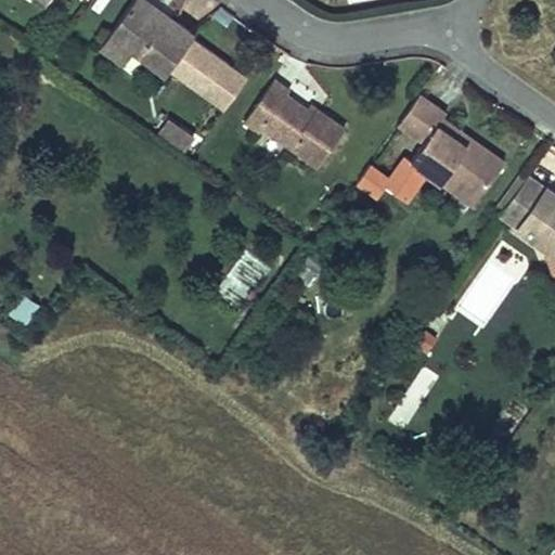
[(192,39),(197,30),(152,0),(133,0),(110,36),(134,52),(168,74),(192,39)]
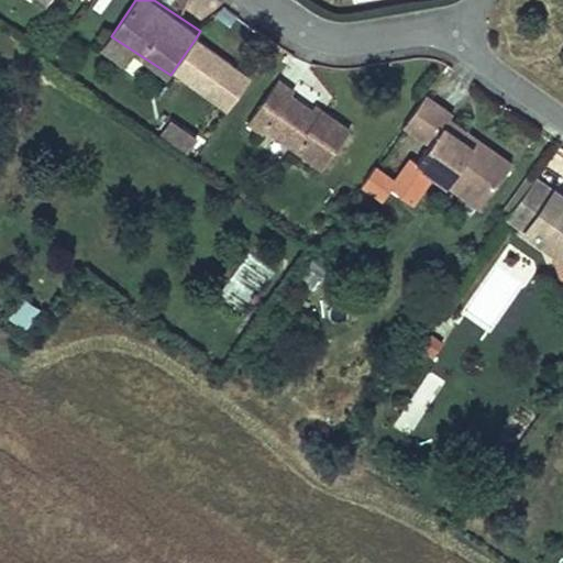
[(105,46),(130,63),(136,53),(111,36),(105,46)]
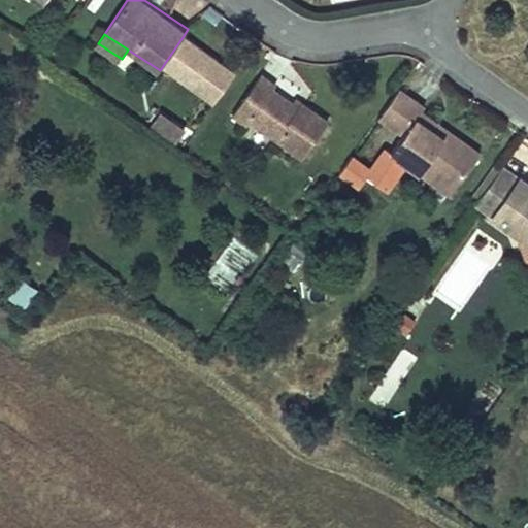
[(183,37),(160,70),(212,105),(235,72),(183,37)]
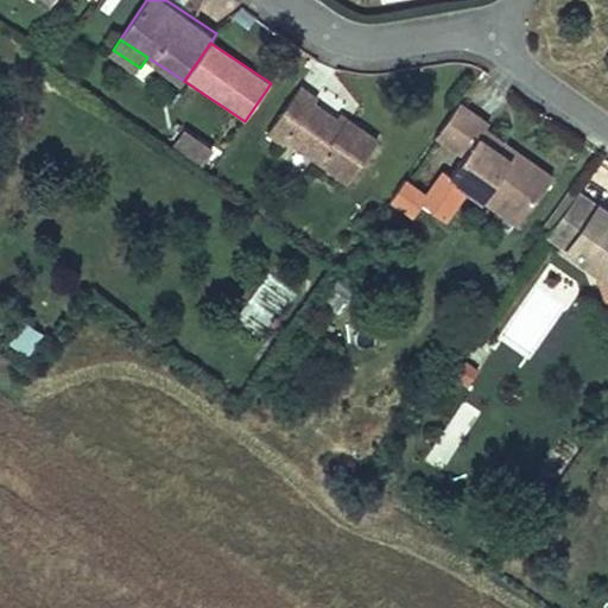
[(314,107),(320,100),(302,88),(270,137),(286,149),(289,144),(350,187),(378,144),(349,124),(346,128),(314,107)]
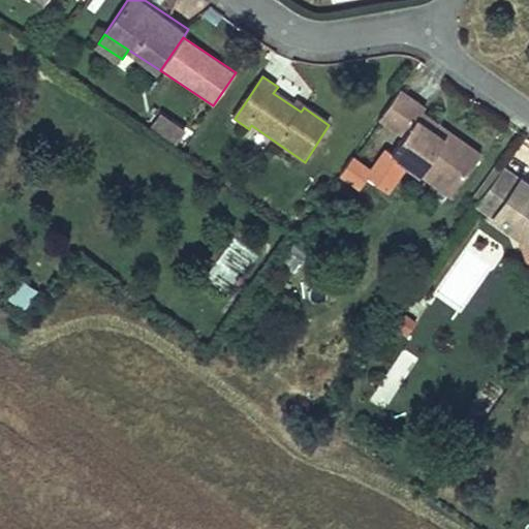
[(427,111),(401,92),(381,121),(404,135),(392,153),(419,173),(432,155),(449,167),(465,178),(483,153),(449,128),(443,137),(419,120),(426,113),(427,111)]
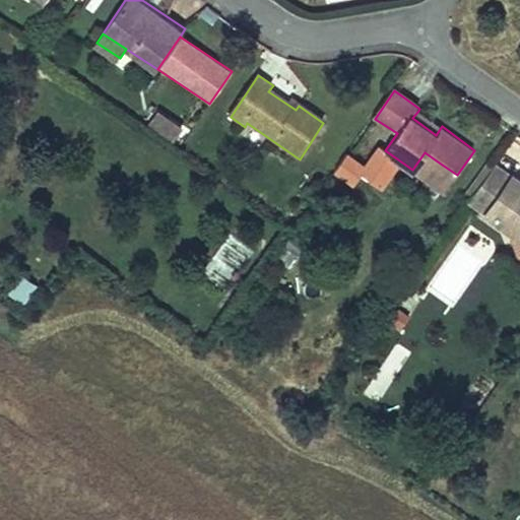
[(155,110),(146,125),(173,142),(183,127),(155,110)]
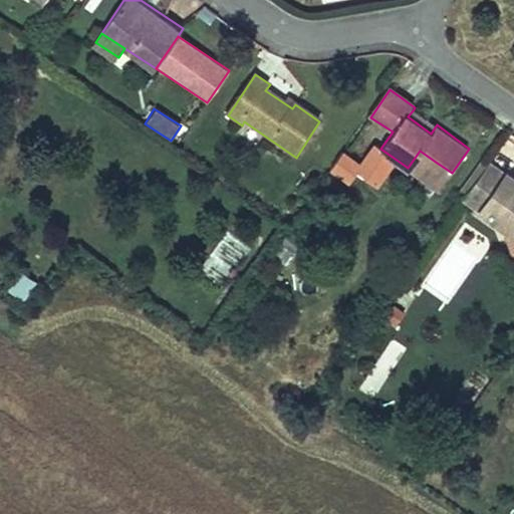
[(428,176),(442,186),(452,173),(437,163),(428,176)]
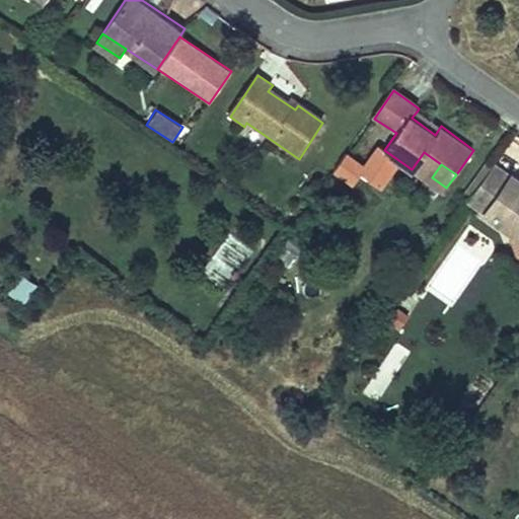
[(518,181),(516,180),(498,168),(471,205),(490,218),(518,238),(518,181)]
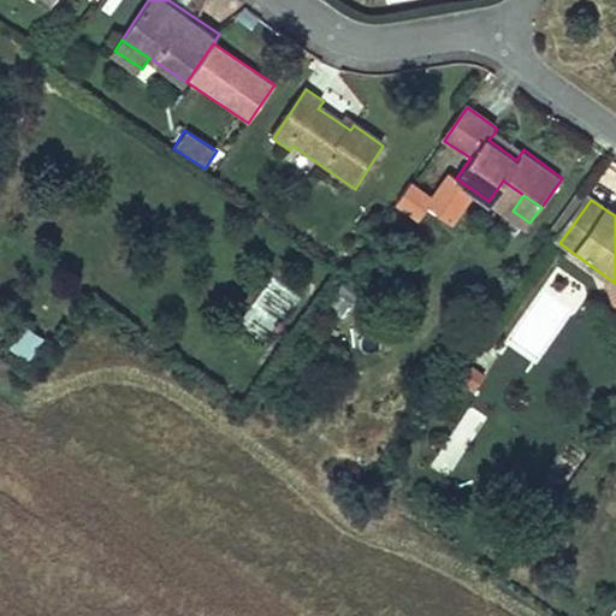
[(29,360),(42,338),(21,324),(6,345),(29,360)]
